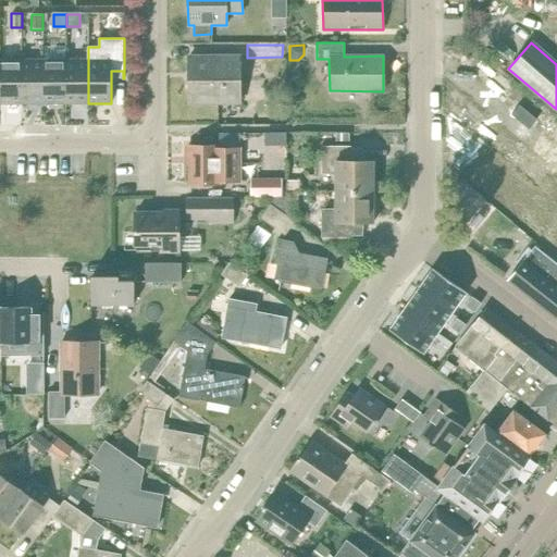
[(240,57),(189,58),(190,103),(240,102),(240,57)]
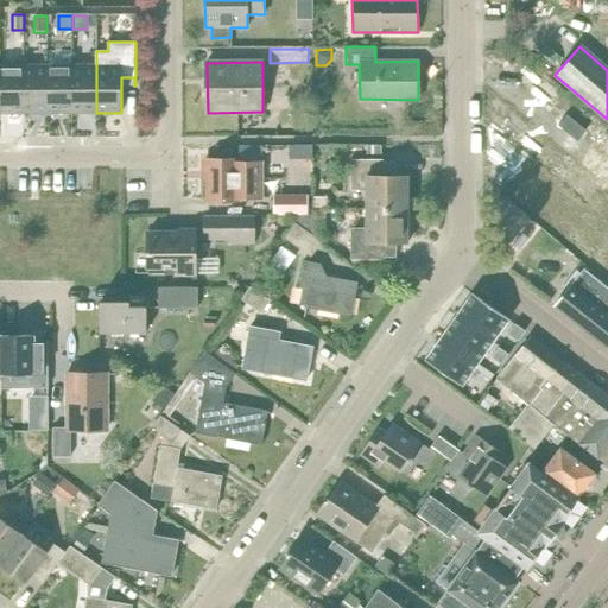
[(0,113),(24,113),(24,65),(0,65),(0,113)]
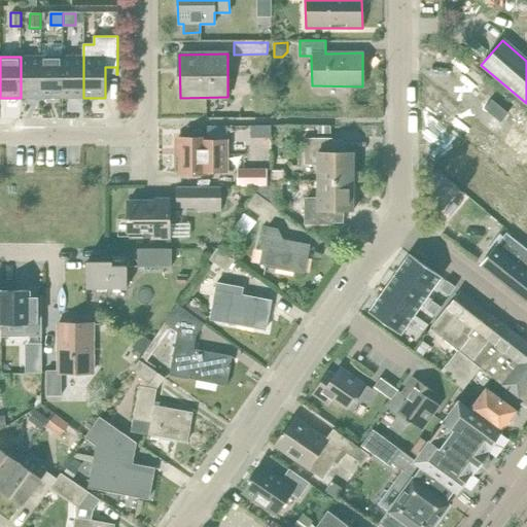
[(21,98),(42,98),(42,57),(21,57),(21,98)]
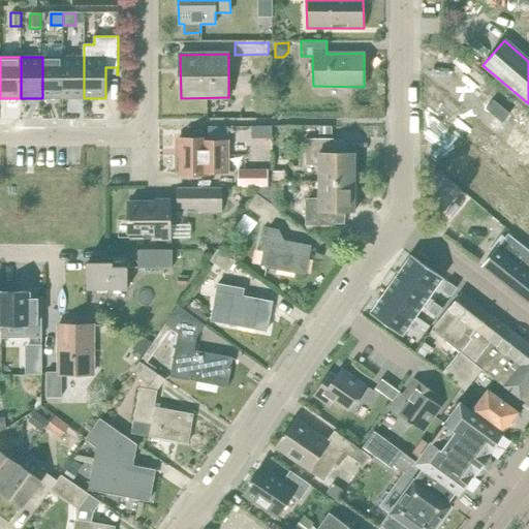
[(42,57),(42,98),(63,98),(63,57),(42,57)]
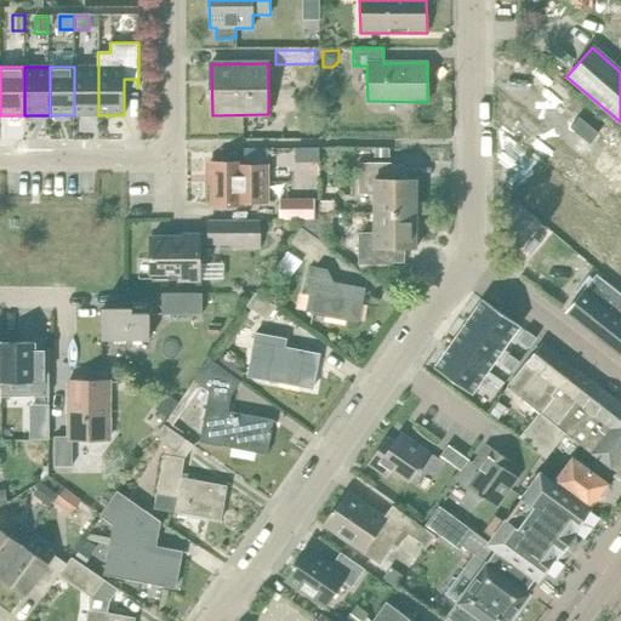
[(74,115),(98,115),(98,67),(74,67),(74,115)]
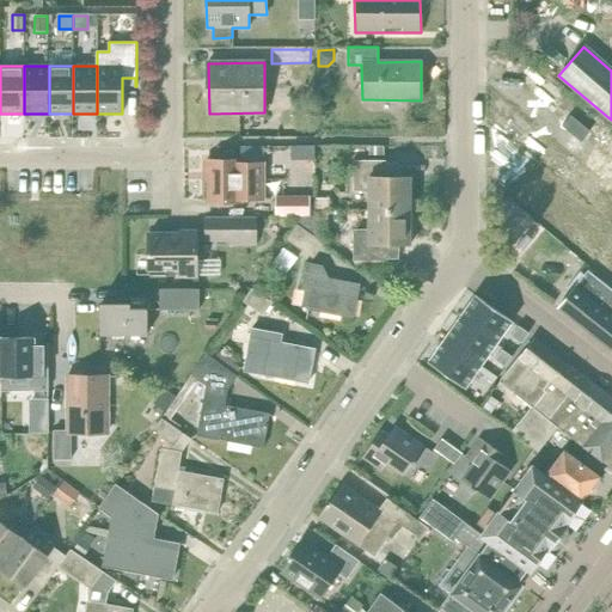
[(367,190),(367,208),(411,208),(411,175),(386,175),(386,158),(352,158),(352,190),(367,190)]
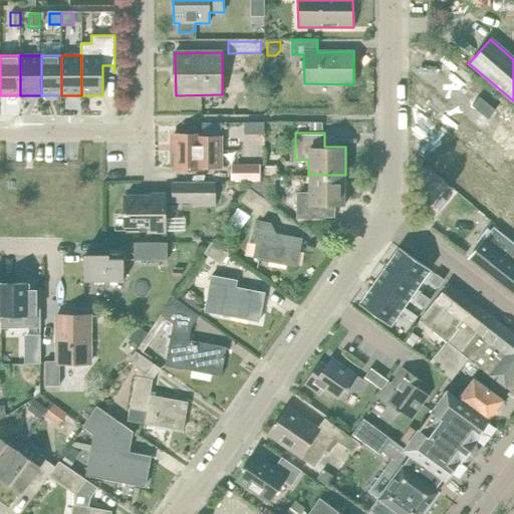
[(222,137),(202,137),(202,135),(174,135),(175,171),(202,171),(202,168),(222,168),(222,137)]
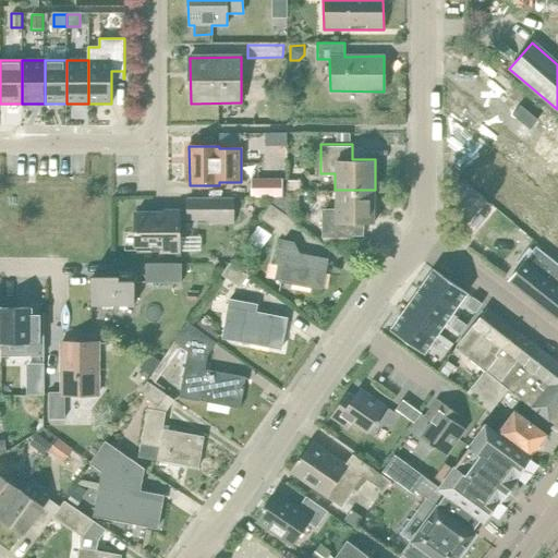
[(282,179),(251,179),(251,197),(282,197),(282,179)]
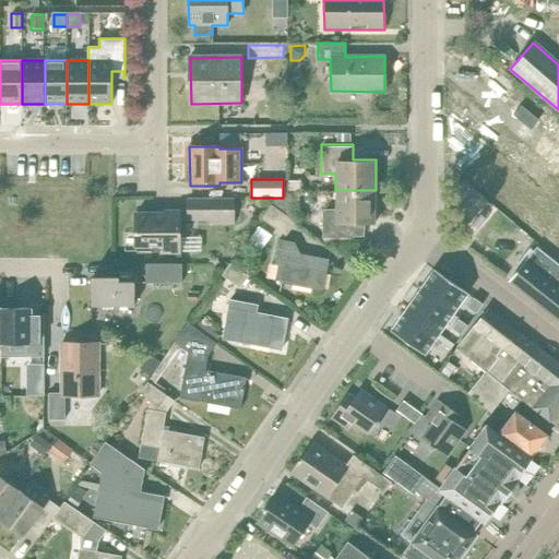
[(376,190),(335,190),(335,209),(322,209),(322,237),(354,237),(354,221),(377,219),(376,190)]
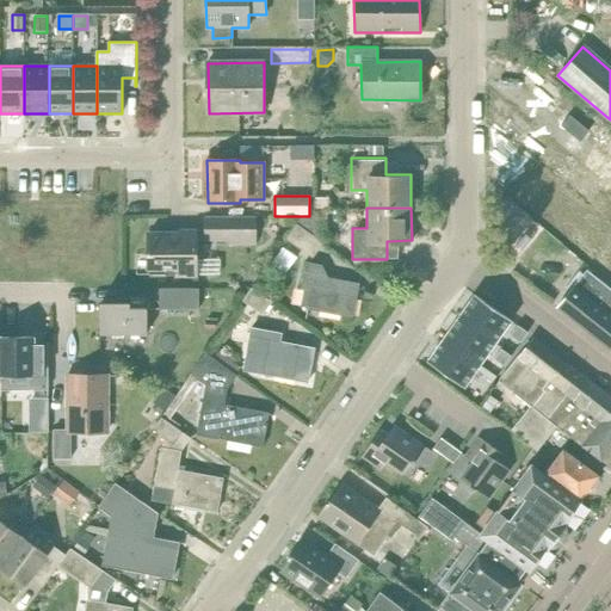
[(257,217),(205,218),(207,239),(230,239),(230,244),(257,244),(257,217)]
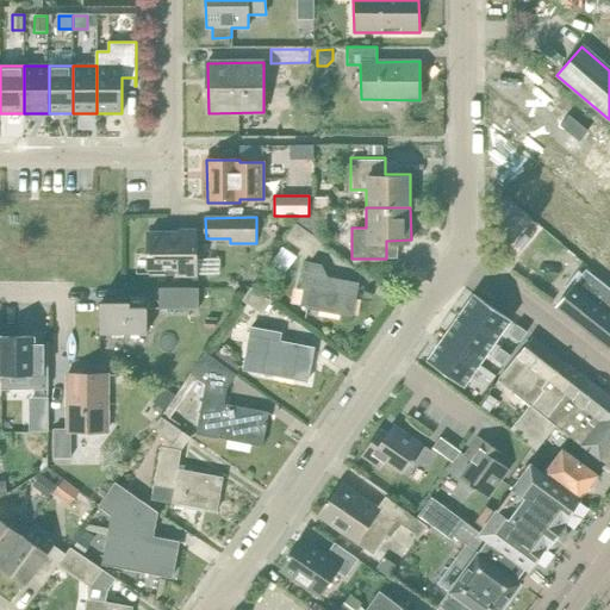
[(296,223),(285,238),(312,257),(323,243),(316,237),(296,223)]
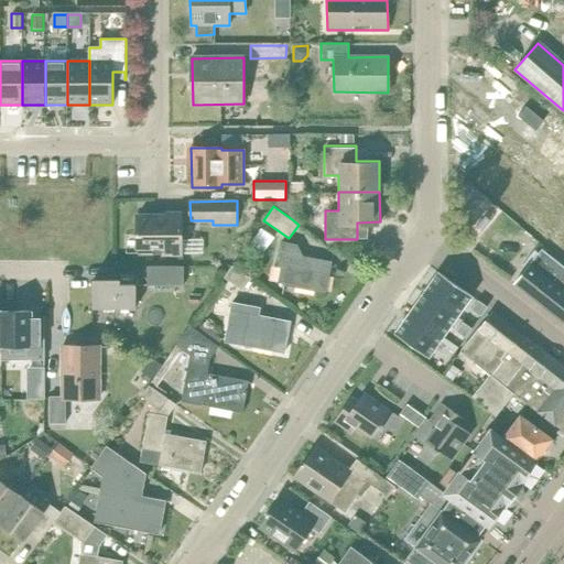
[(138,216),(137,253),(182,253),(182,214),(167,214),(167,216),(138,216)]
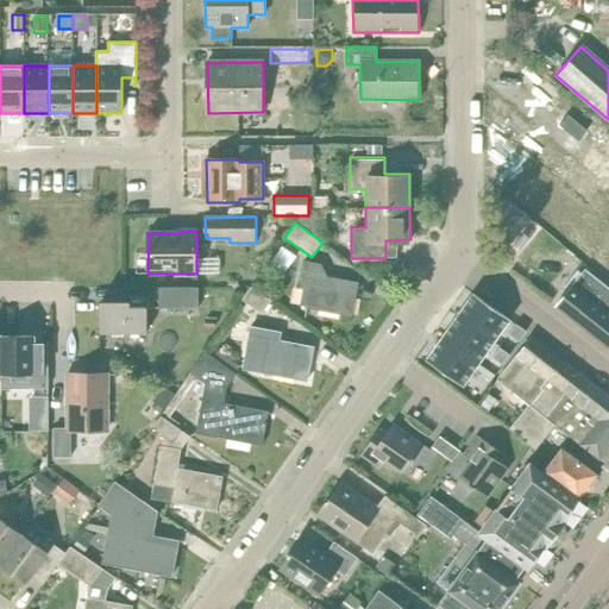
[(385,270),(385,258),(351,258),(353,267),(372,267),(372,270),(385,270)]
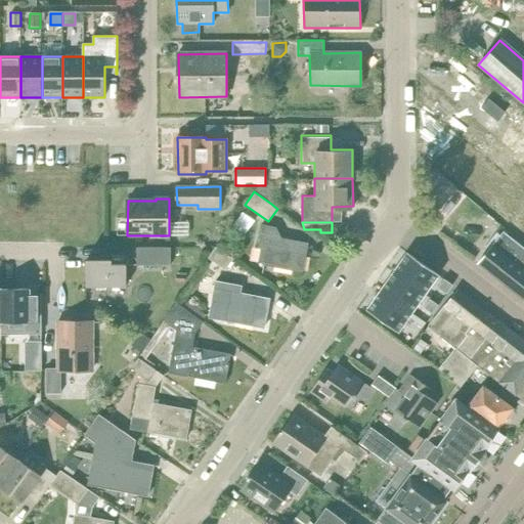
[(261,224),(257,248),(260,249),(257,262),(304,271),(309,242),(273,234),(275,227),(261,224)]
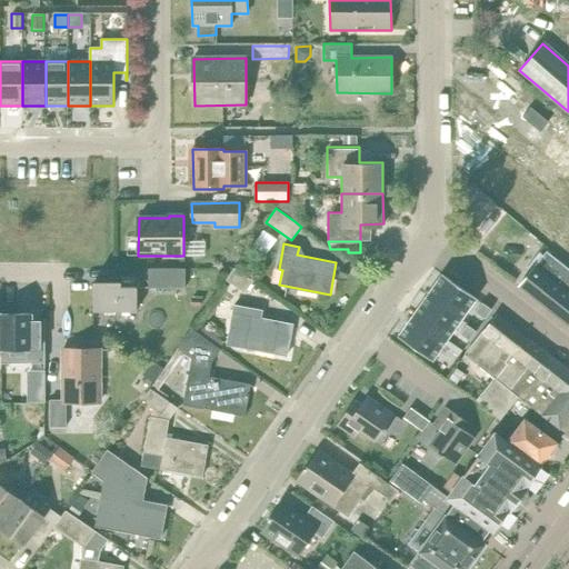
[(568,323),(568,267),(549,250),(520,285),(568,323)]
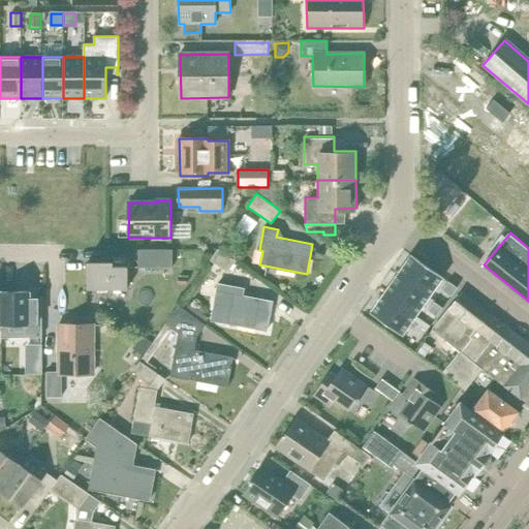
[(217,249),(210,260),(227,273),(236,261),(217,249)]
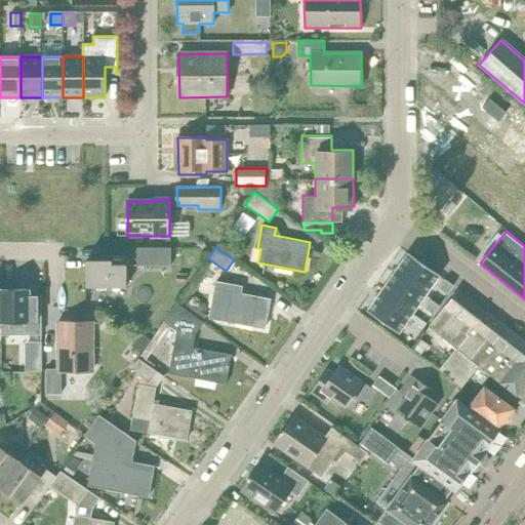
[(170,248),(136,248),(136,266),(170,266),(170,248)]
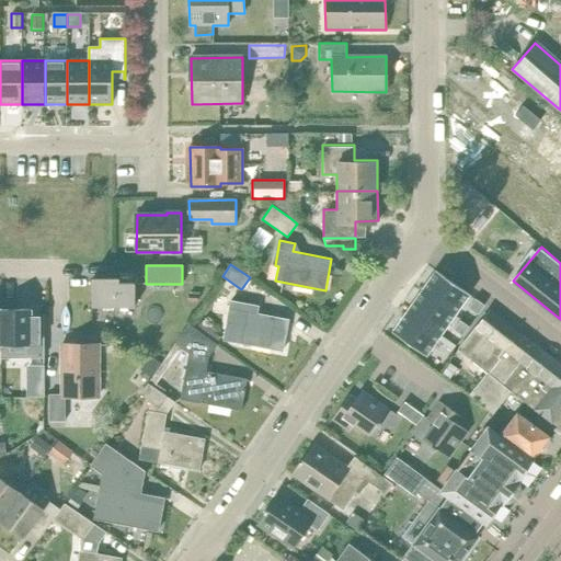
[(436,270),(422,292),(455,315),(469,294),(436,270)]
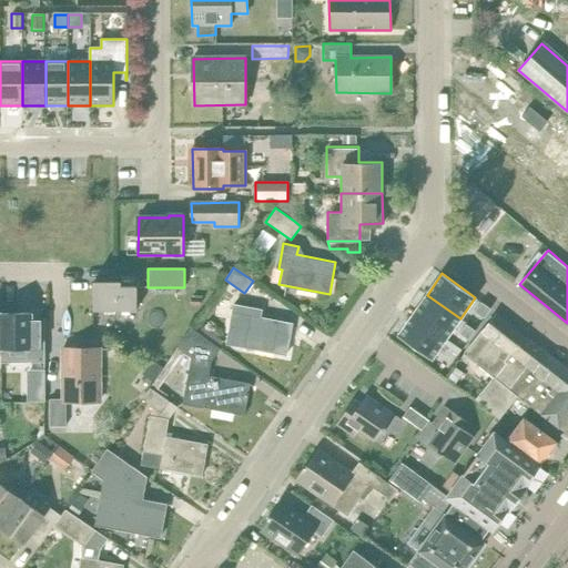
[(122,282),(95,283),(95,312),(139,311),(139,286),(122,287),(122,282)]
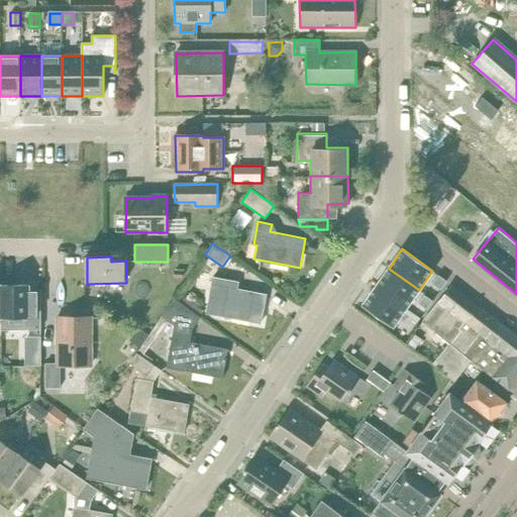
[(389,269),(376,287),(406,308),(419,290),(389,269)]
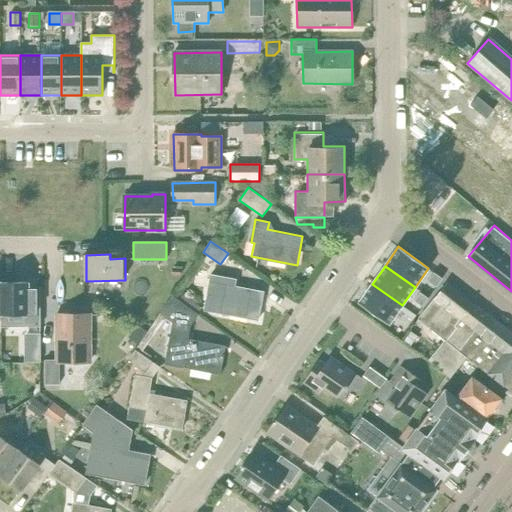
[(433,272),(427,281),(436,287),(442,278),(433,272)]
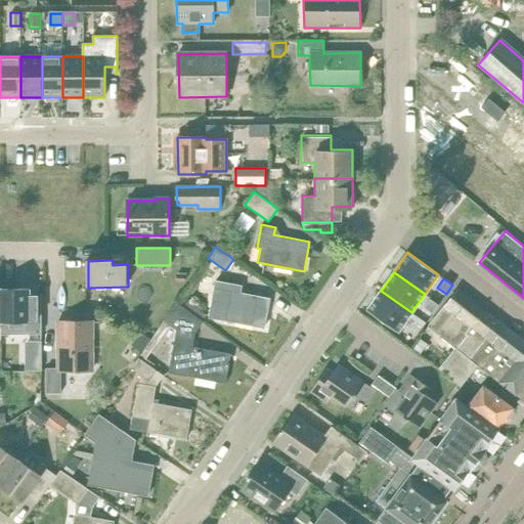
[(216,281),(209,317),(225,320),(264,329),(269,299),(239,294),(242,286),(216,281)]
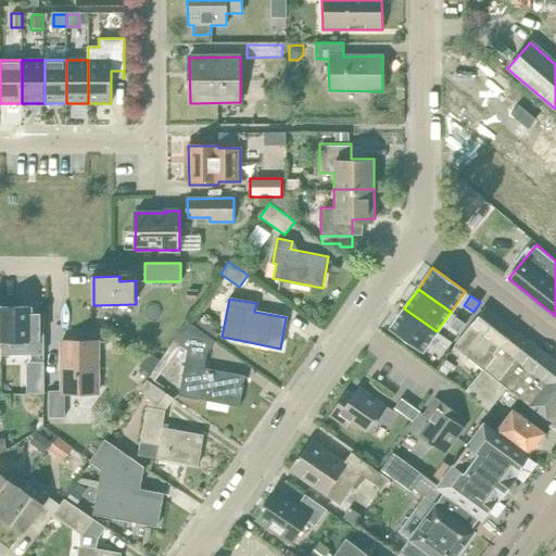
[(33,307),(3,307),(3,342),(3,352),(23,352),(46,352),(46,325),(46,316),(33,316),(33,307)]
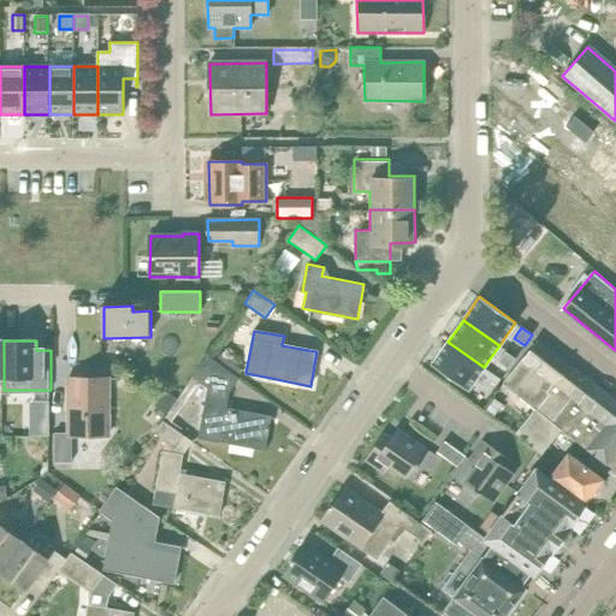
[(502,384),(526,402),(533,392),(533,386),(543,374),(555,384),(570,365),(538,341),(502,384)]
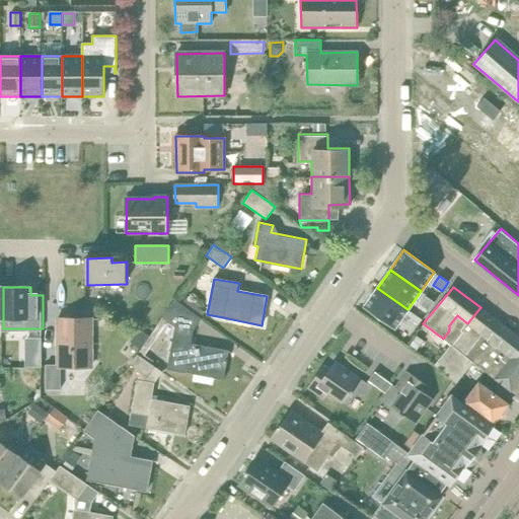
[(377,288),(363,307),(393,328),(408,309),(377,288)]
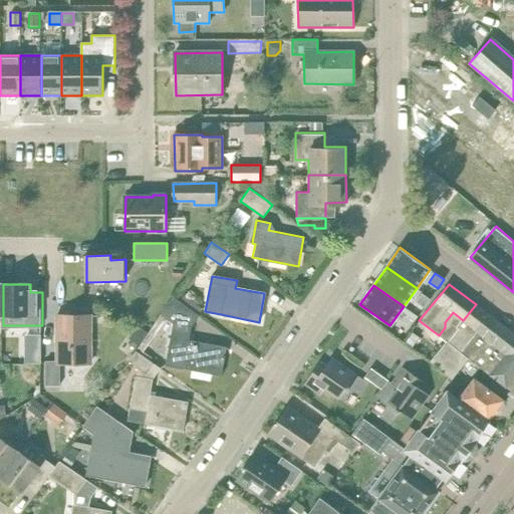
[(422,293),(415,302),(424,308),(430,299),(422,293)]
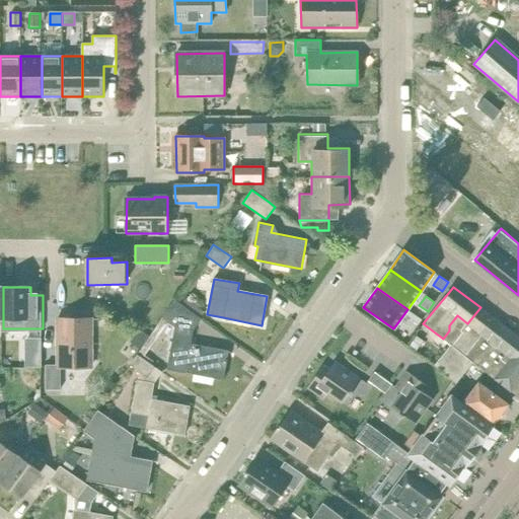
[(175,300),(162,318),(174,326),(166,368),(224,379),(230,351),(191,344),(194,329),(202,318),(175,300)]
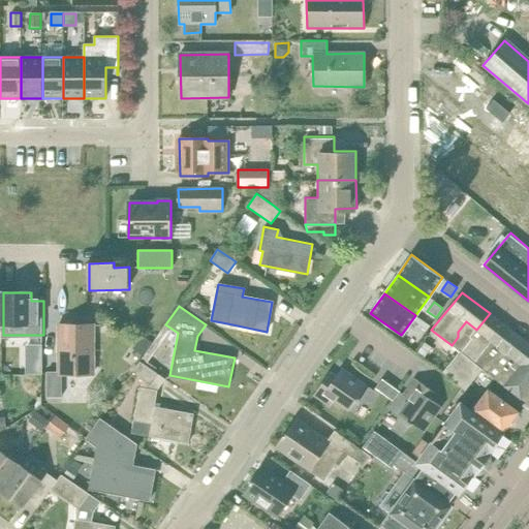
[(528,343),(490,313),(476,330),(466,321),(458,332),(458,337),(452,345),(459,351),(442,372),(465,391),(481,369),(521,400),(528,389),(528,343)]
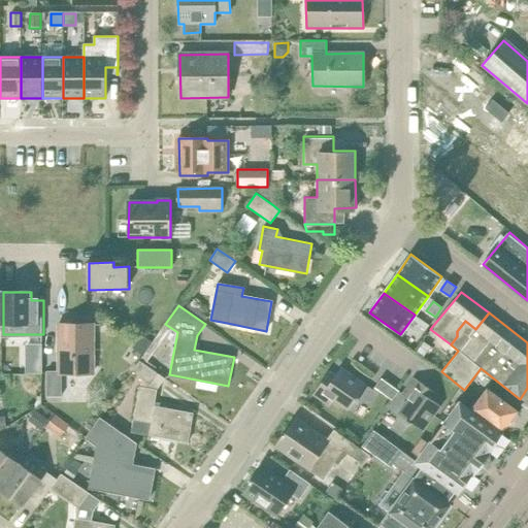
[(59,370),(46,370),(46,396),(62,396),(62,372),(93,372),(93,324),(59,324),(59,370)]
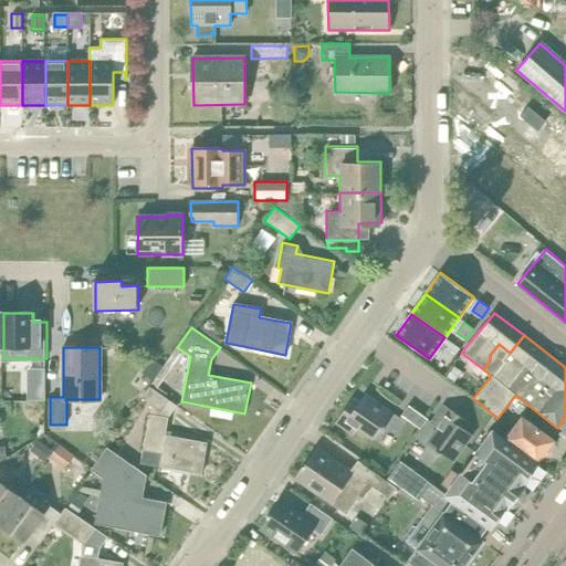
[(152,359),(144,370),(154,378),(161,367),(152,359)]
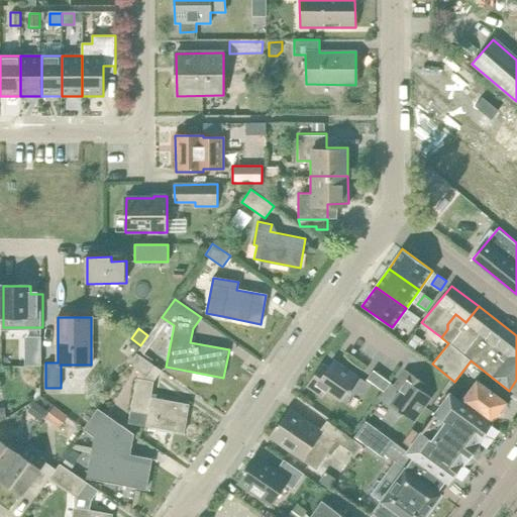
[(415,335),(408,344),(414,348),(421,339),(415,335)]
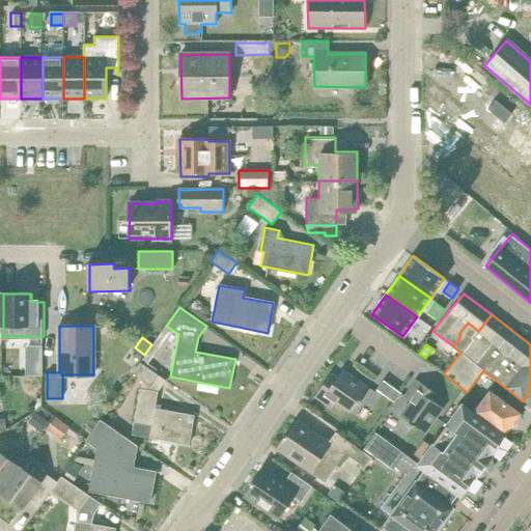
[(42,346),(25,346),(26,374),(42,374),(42,346)]
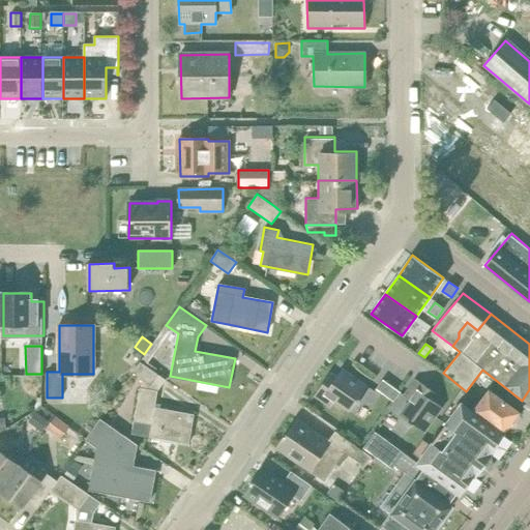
[(134,420),(131,433),(189,444),(195,414),(155,407),(158,390),(157,390),(166,380),(140,362),(133,373),(143,380),(140,387),(141,387),(135,420),(134,420)]
